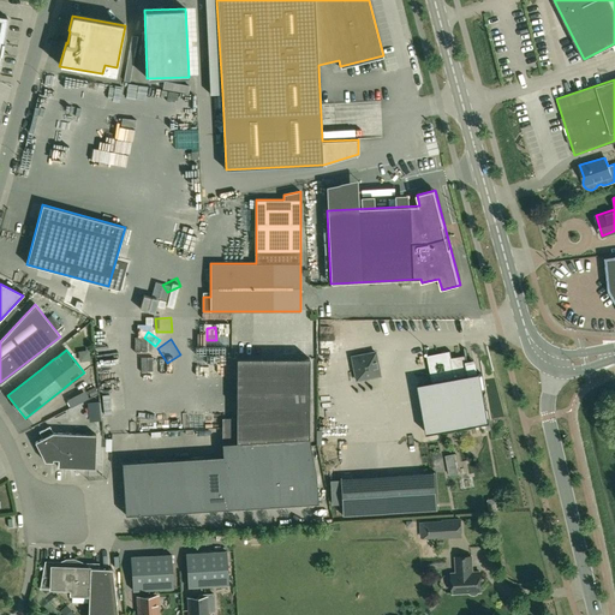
[(433,383),(419,386),(429,435),(491,423),(482,374),(478,374),(476,364),(467,366),(466,354),(452,357),(451,351),(448,351),(427,354),(429,368),(433,382),(433,383)]
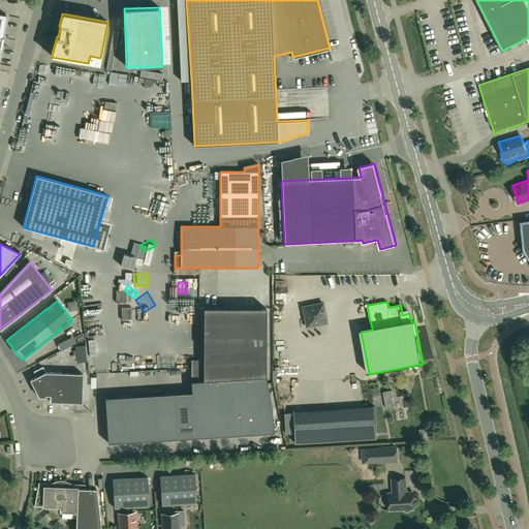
[(307,328),(327,323),(322,303),(303,307),(307,328)]
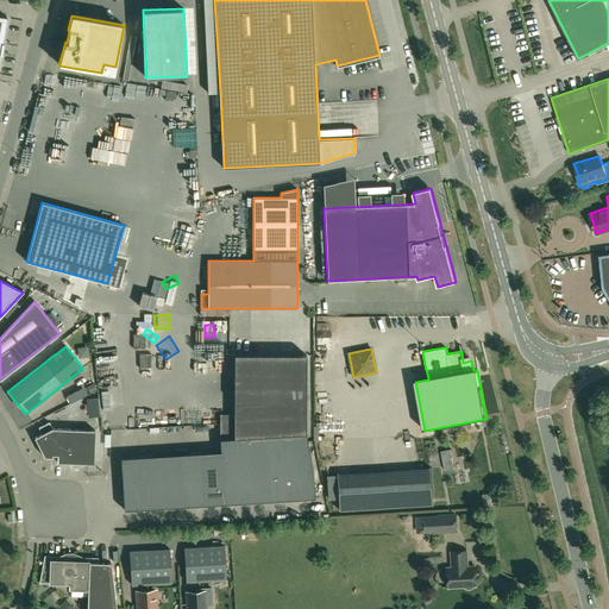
[(221,451),(120,457),(124,509),(315,497),(313,471),(307,434),(307,355),(234,355),(234,414),(220,414),(220,439),(220,440),(221,451)]
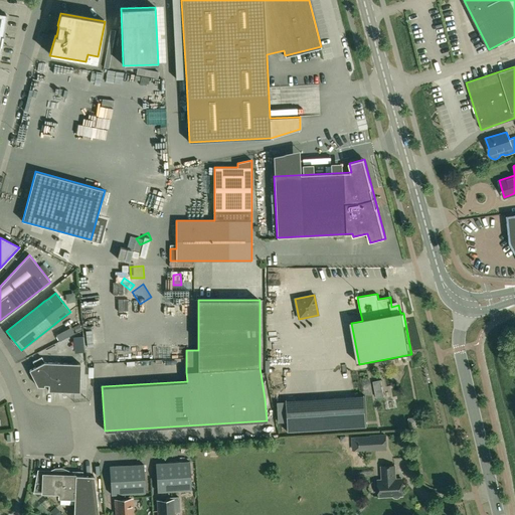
[(134,338),(138,332),(128,326),(125,333),(134,338)]
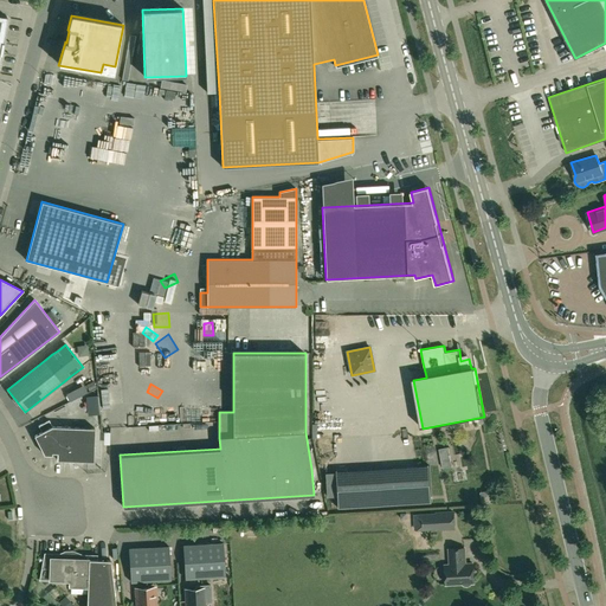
[(91,408),(101,408),(101,393),(91,393),(91,408)]
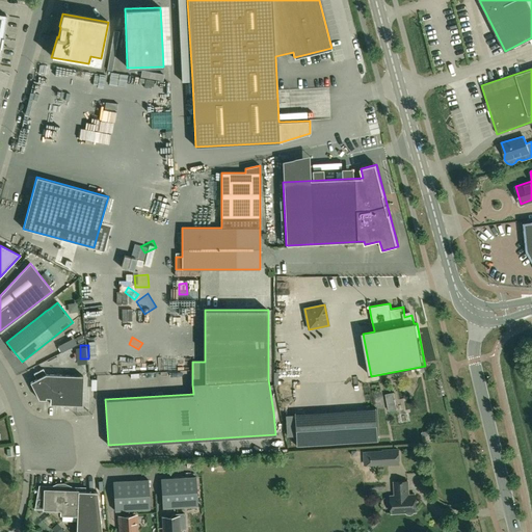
[(300,349),(302,355),(313,353),(311,347),(300,349)]
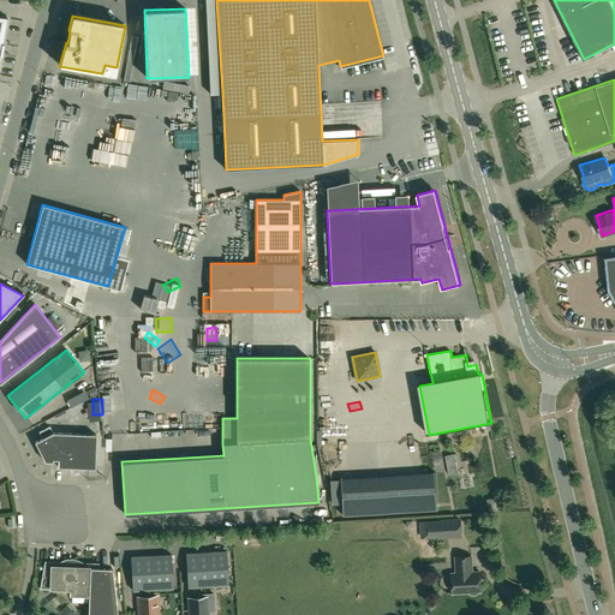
[(83,402),(70,407),(72,413),(85,408),(83,402)]
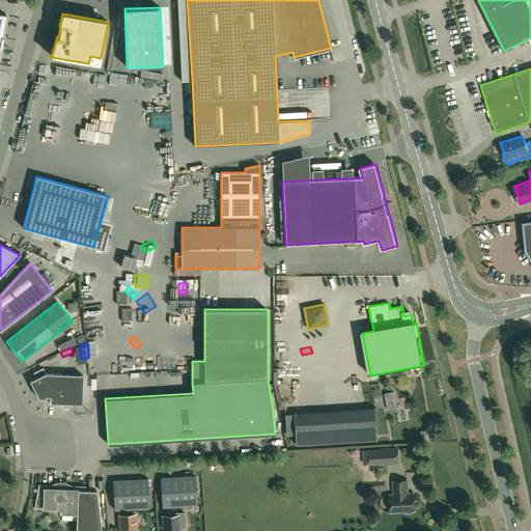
[(50,403),(60,403),(82,404),(83,375),(46,373),(43,368),(34,373),(36,379),(30,382),(38,398),(50,399),(50,403)]
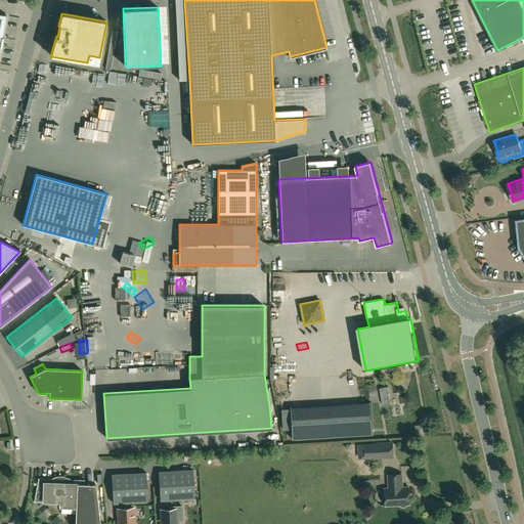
[(276,378),(294,377),(293,366),(275,367),(276,378)]
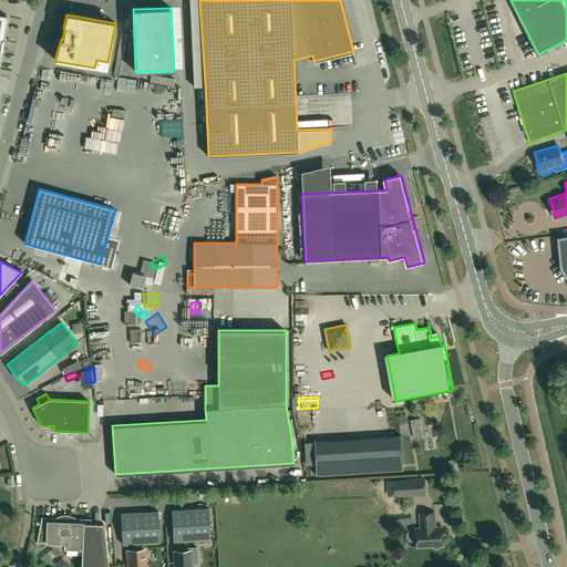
[(415,436),(425,433),(421,415),(411,419),(415,436)]
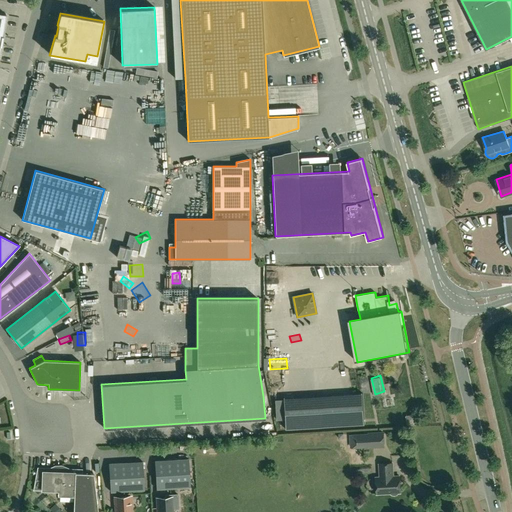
[(363,393),(332,395),(334,425),(364,423),(363,393)]
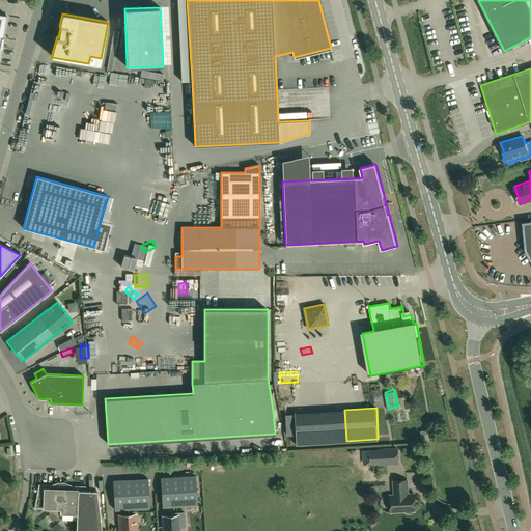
[(362,450),(363,464),(398,462),(398,448),(362,450)]
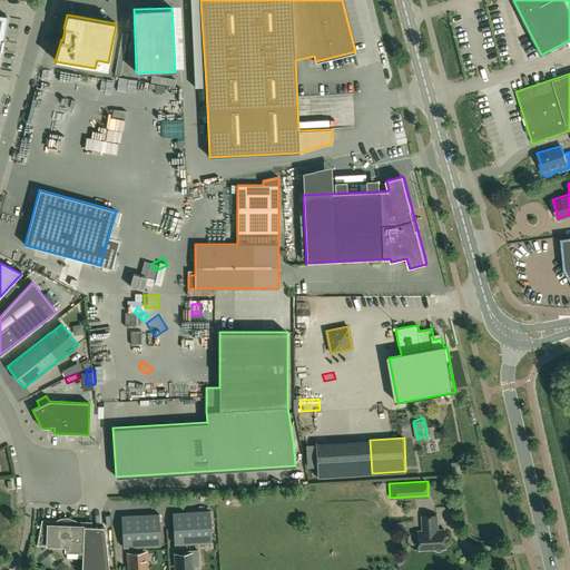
[(210,511),(173,513),(174,544),(212,542),(210,511)]
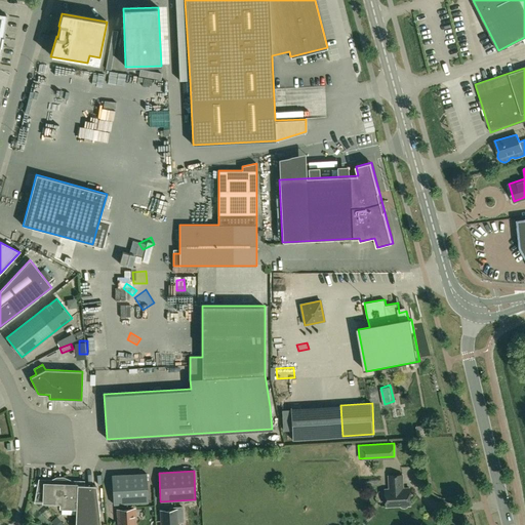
[(147,473),(112,476),(113,505),(148,501),(147,473)]
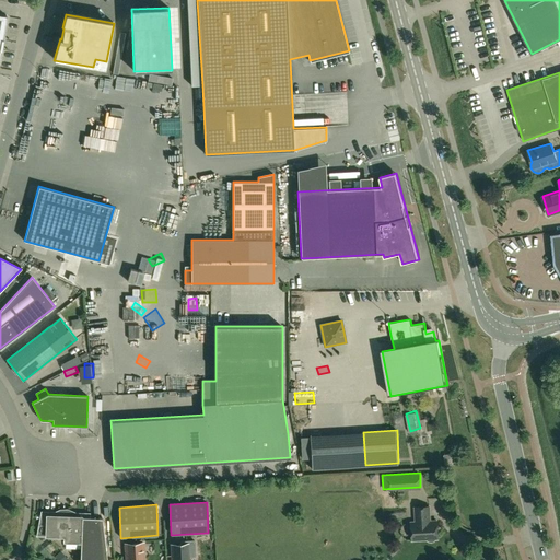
[(412,539),(439,538),(438,520),(430,521),(429,506),(415,506),(416,522),(411,522),(412,539)]
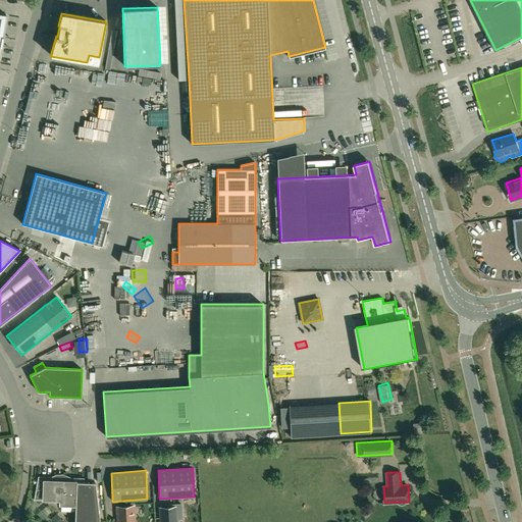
[(65,510),(75,511),(74,521),(100,521),(96,482),(83,482),(83,479),(39,477),(35,499),(60,500),(60,505),(65,510)]
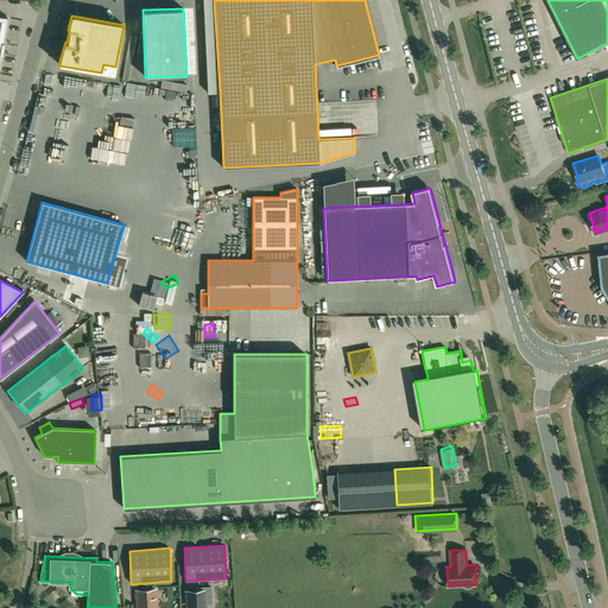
[(187,607),(204,607),(206,607),(204,602),(211,601),(210,584),(196,586),(196,589),(185,590),(187,607)]
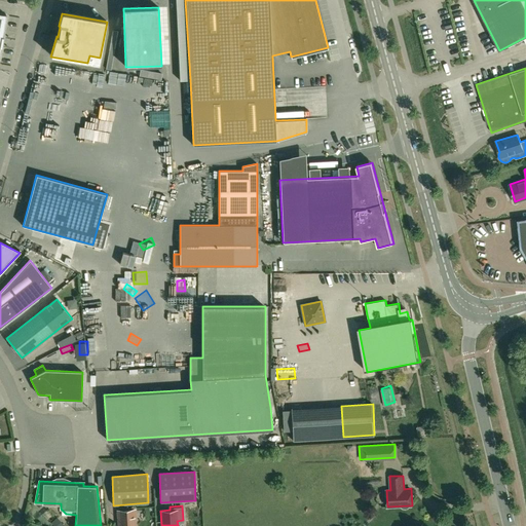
[(118,511),(118,525),(135,525),(135,510),(118,511)]
